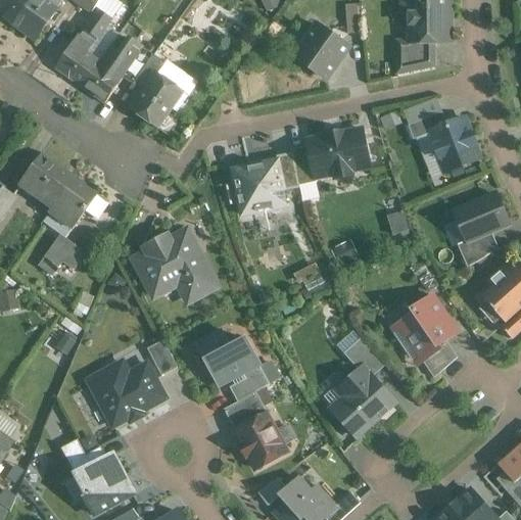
[(0,12),(12,21),(28,0),(0,0),(0,12)]
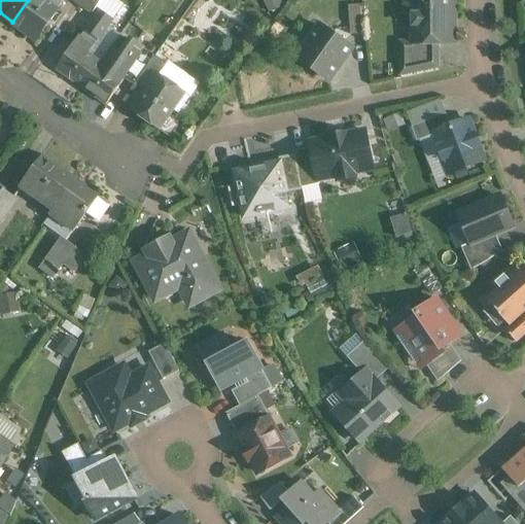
[(28,0),(12,22),(35,37),(61,0),(28,0)]
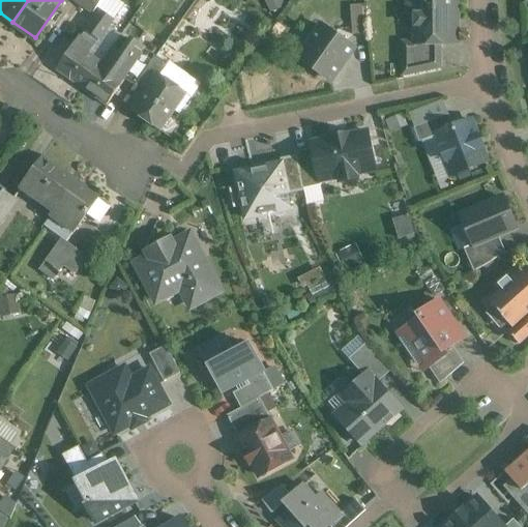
[(83,0),(81,3),(92,10),(99,0),(83,0)]
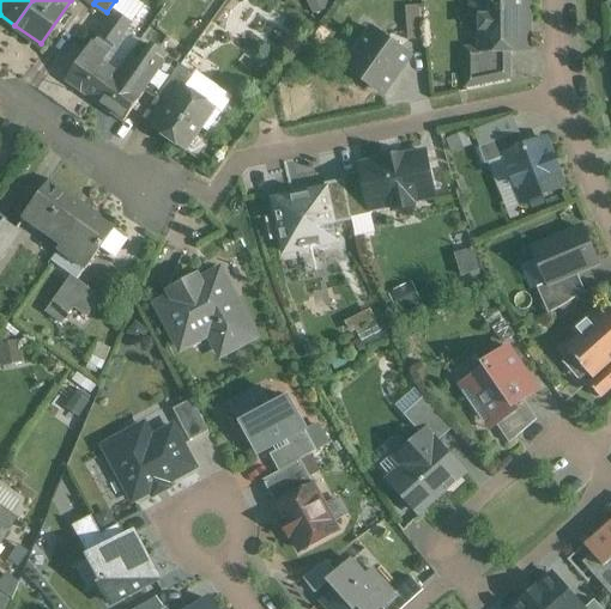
[(472,0),(472,12),(477,18),(477,47),(478,48),(507,48),(520,48),(520,23),(524,19),(522,0),(472,0)]
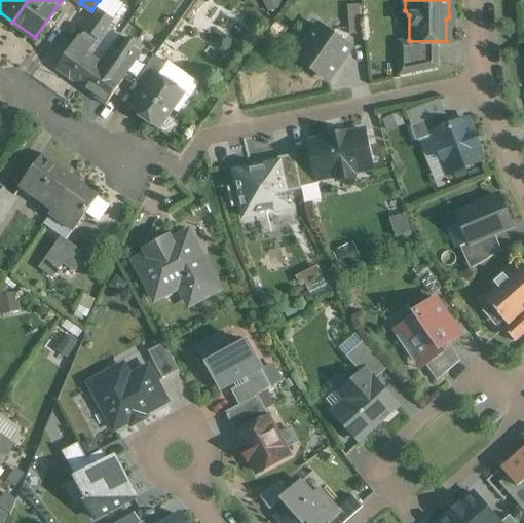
[(358,3),(345,4),(348,32),(360,31),(358,3)]
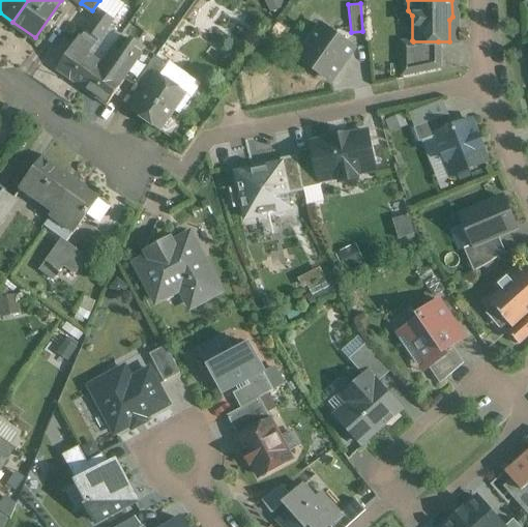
[(98,7),(85,27),(98,37),(113,18),(98,7)]
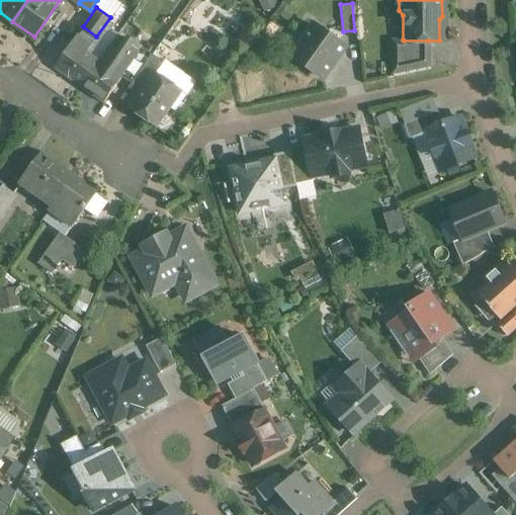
[(344,46),(313,23),(290,55),(322,76),(344,46)]
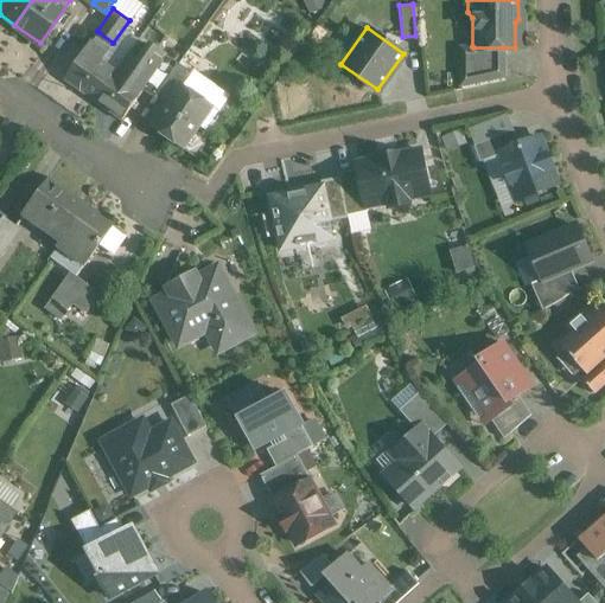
[(90,40),(64,78),(91,97),(93,97),(113,69),(100,59),(106,51),(90,40)]
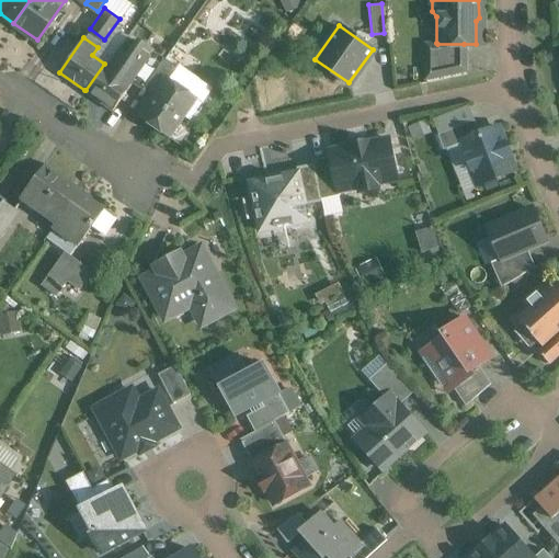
[(117,48),(105,65),(104,64),(86,90),(84,90),(84,91),(111,110),(132,81),(152,50),(137,41),(127,55),(117,48)]
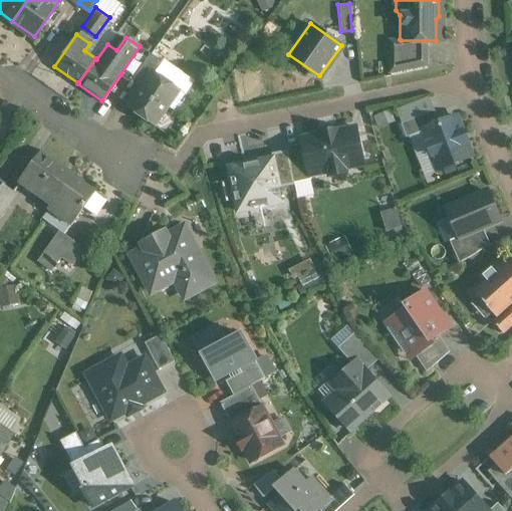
[(425,40),(401,40),(400,39),(389,39),(389,70),(425,62),(425,40)]
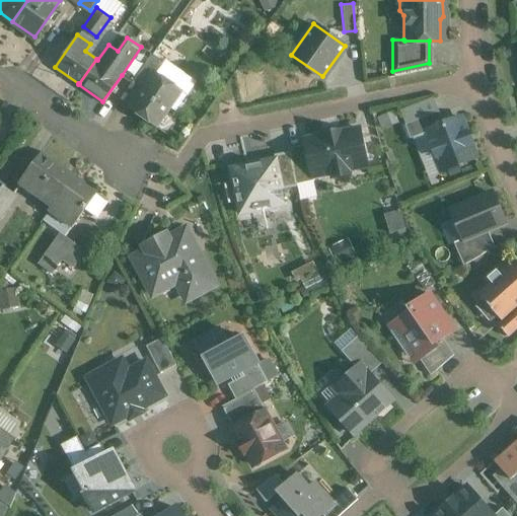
[(141,47),(122,75),(131,82),(151,53),(141,47)]
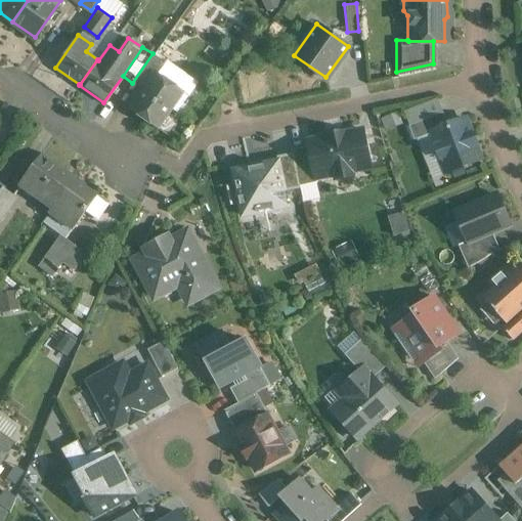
[(153,53),(132,83),(142,90),(155,72),(157,73),(164,61),(153,53)]
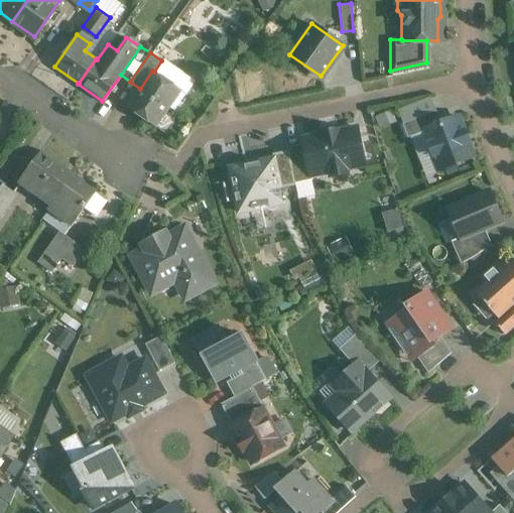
[(140,89),(127,106),(153,124),(178,89),(154,72),(152,71),(140,89)]
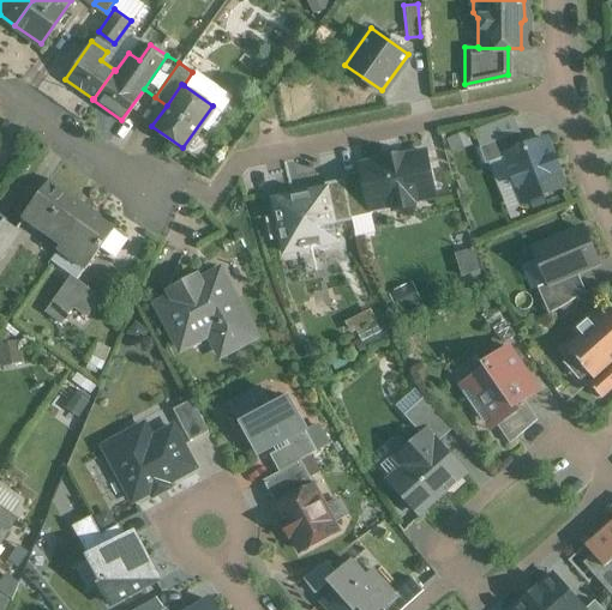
[(519,130),(478,145),(484,162),(505,153),(505,152),(525,145),(523,144),(519,130)]
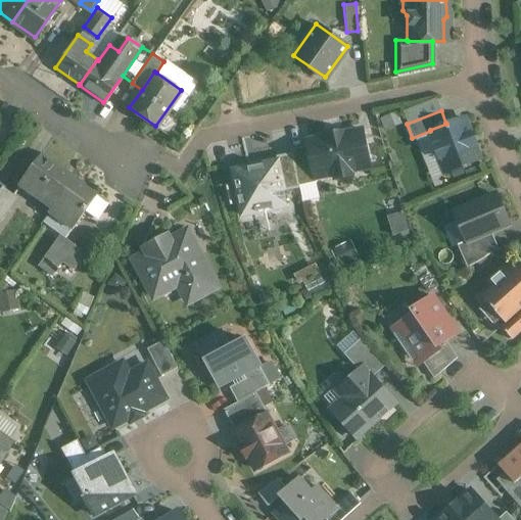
[(461,116),(445,123),(446,124),(430,130),(430,131),(435,143),(433,144),(437,156),(439,155),(444,168),(461,162),(462,164),(477,158),(472,143),(474,142),(470,131),(467,132),(461,116)]
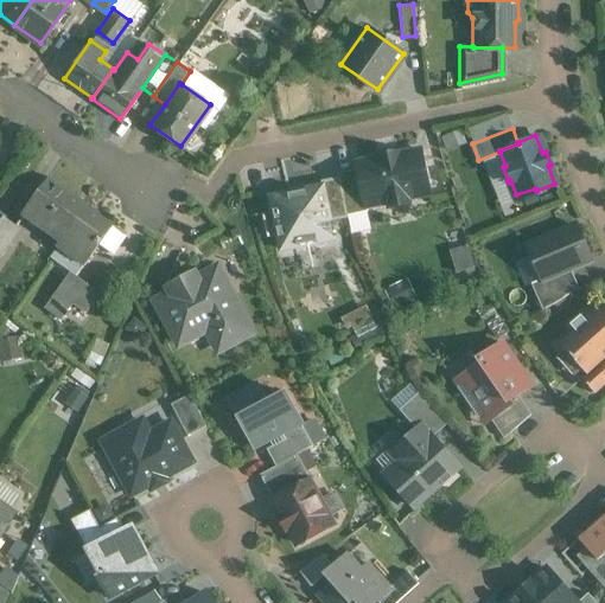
[(356,168),(364,205),(386,200),(387,206),(407,201),(406,196),(427,192),(419,149),(396,154),(395,151),(376,154),(377,158),(355,162),(356,168)]
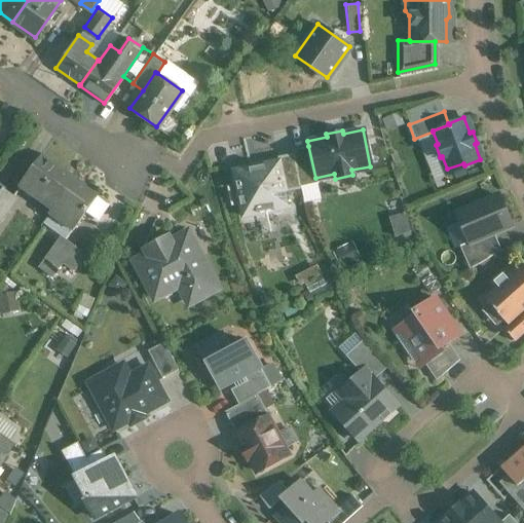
[(293,152),(299,185),(315,182),(315,178),(308,146),(292,149),(293,152)]
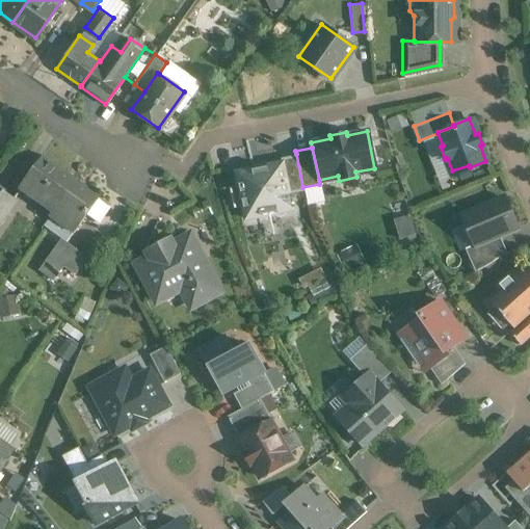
[(75,178),(42,154),(19,185),(52,210),(75,178)]
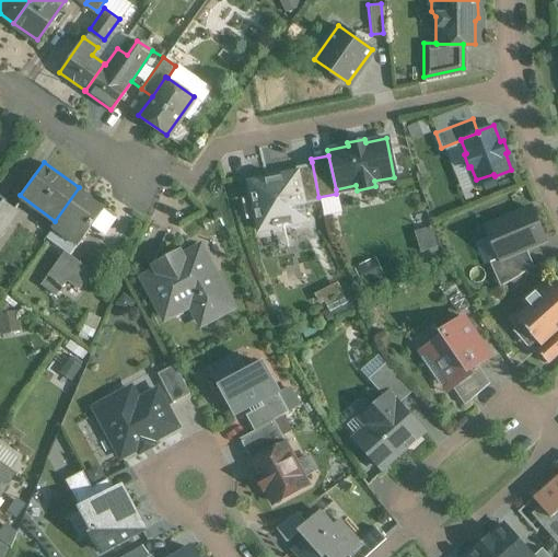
[(297,171),(303,202),(320,199),(318,197),(312,162),(295,165),(297,171)]
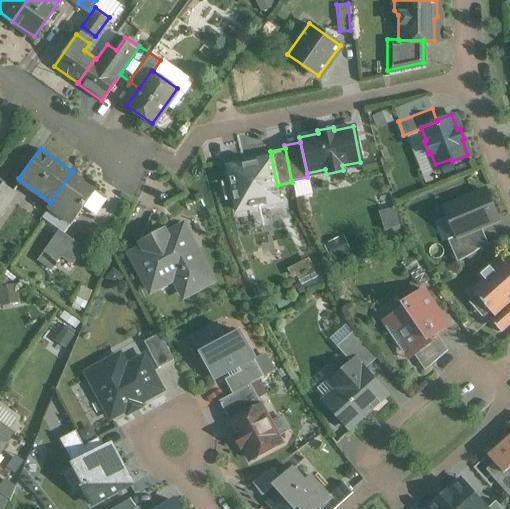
[(271,156),(227,165),(236,208),(280,199),(277,185),(271,156)]
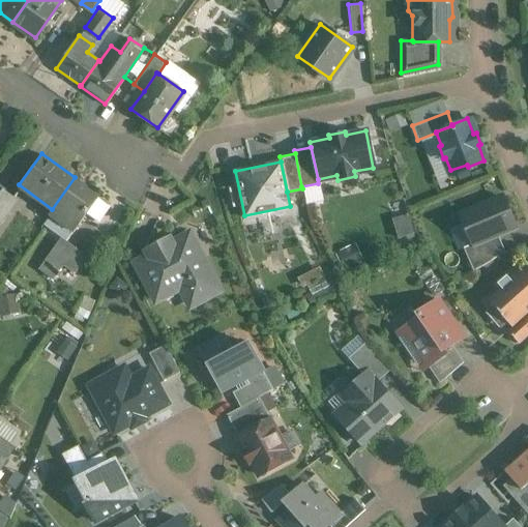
[(98,194),(75,177),(52,209),(49,213),(72,230),(85,212),(97,221),(110,203),(97,195),(98,194)]
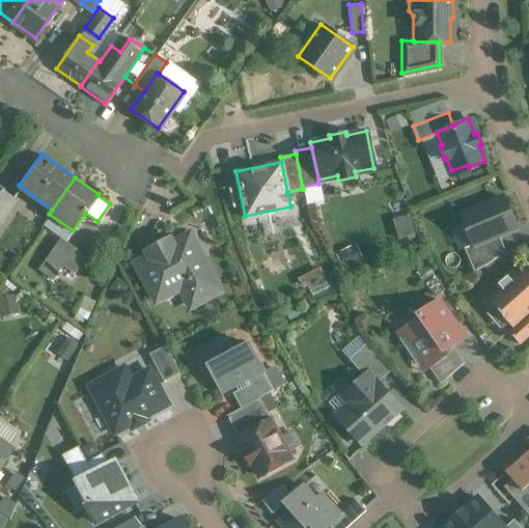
[(0,218),(15,198),(0,187),(0,218)]
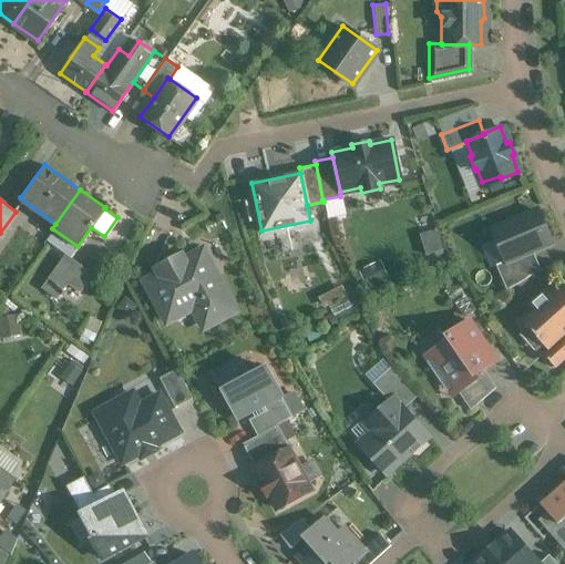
[(536,208),(492,227),(505,259),(505,260),(531,249),(551,242),(536,208)]
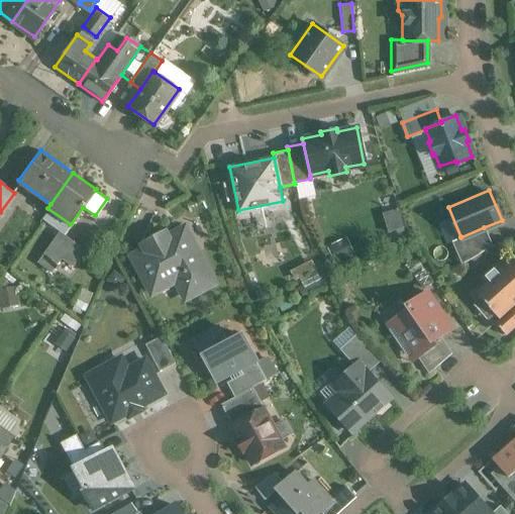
[(131,254),(151,292),(182,276),(191,294),(214,282),(184,226),(167,235),(165,230),(142,242),(144,247),(131,254)]
